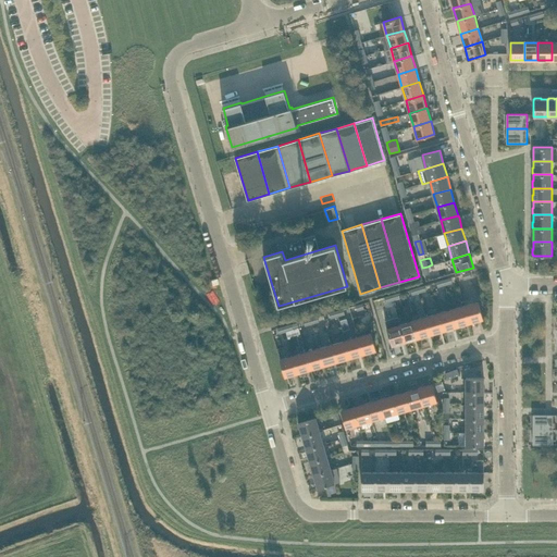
[(470,322),(483,319),(479,301),(465,305),(470,322)]
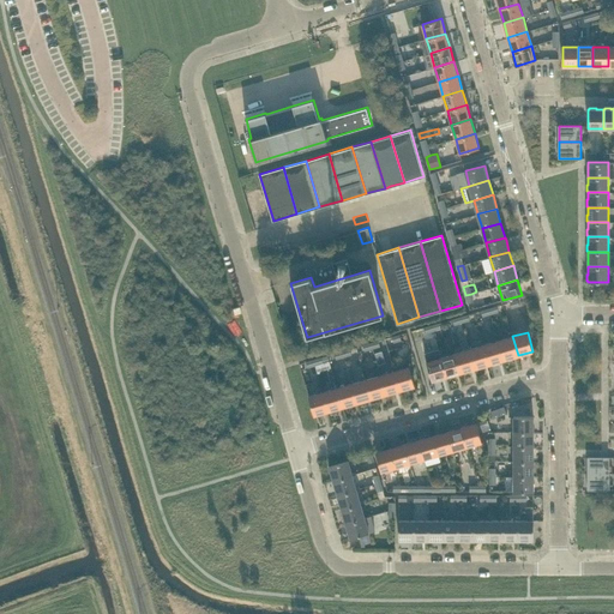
[(504,360),(518,355),(512,336),(498,341),(504,360)]
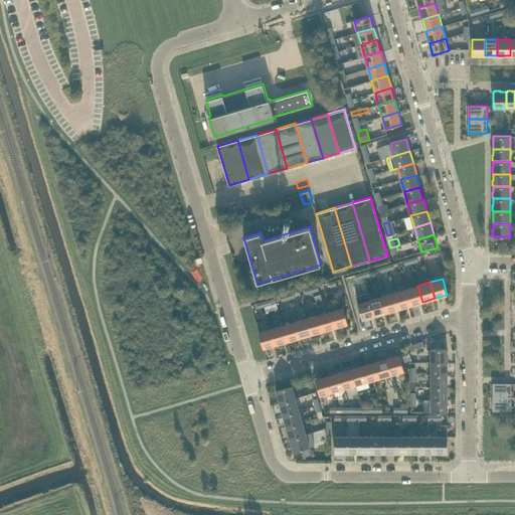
[(410,305),(422,302),(417,286),(406,289),(410,305)]
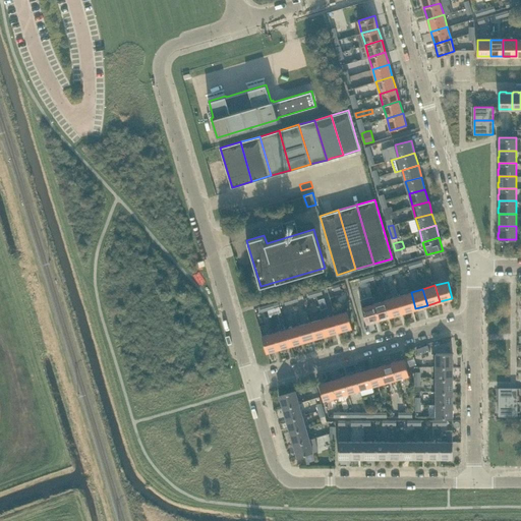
[(403,312),(415,308),(411,292),(399,296),(403,312)]
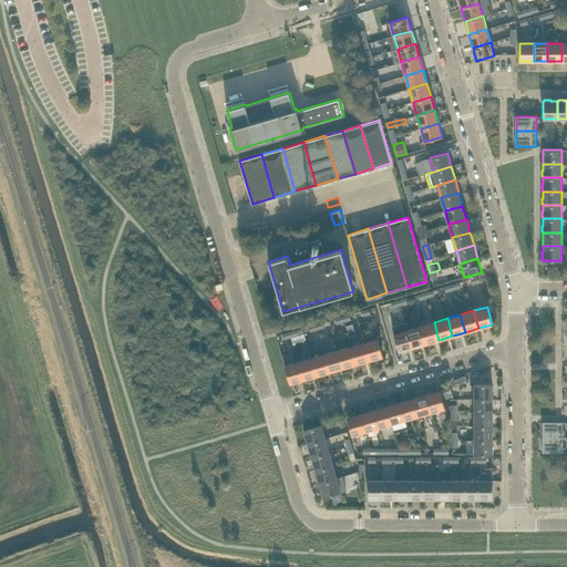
[(425,343),(439,340),(434,322),(421,326),(425,343)]
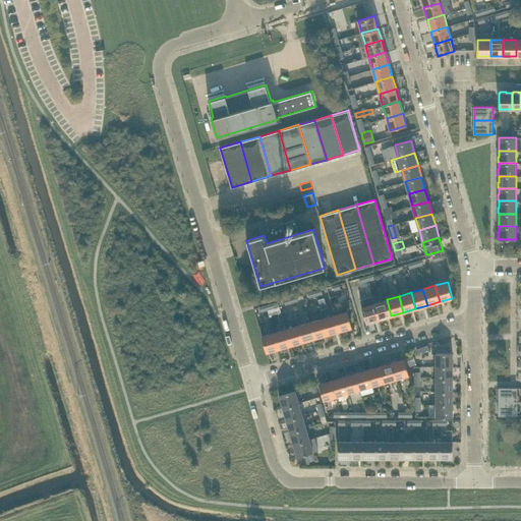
[(380,320),(391,315),(387,299),(374,303),(380,320)]
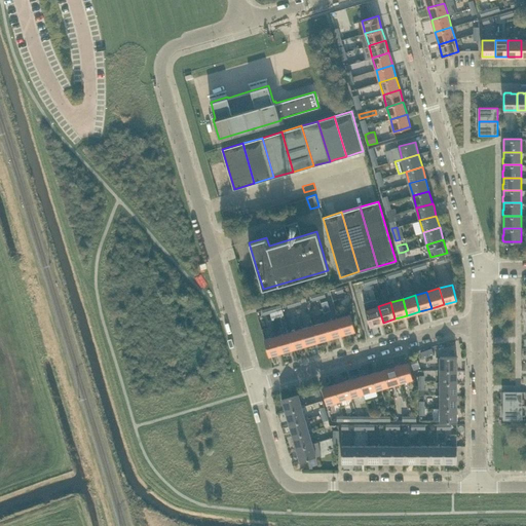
[(370,326),(383,323),(378,306),(366,309),(370,326)]
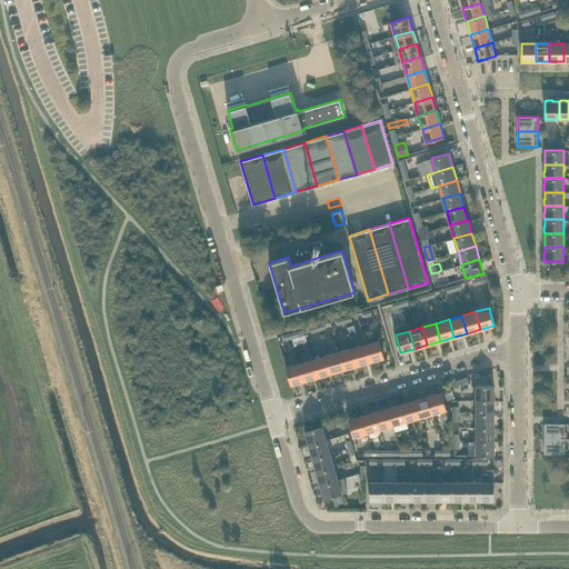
[(371,361),(385,357),(379,339),(366,343),(371,361)]
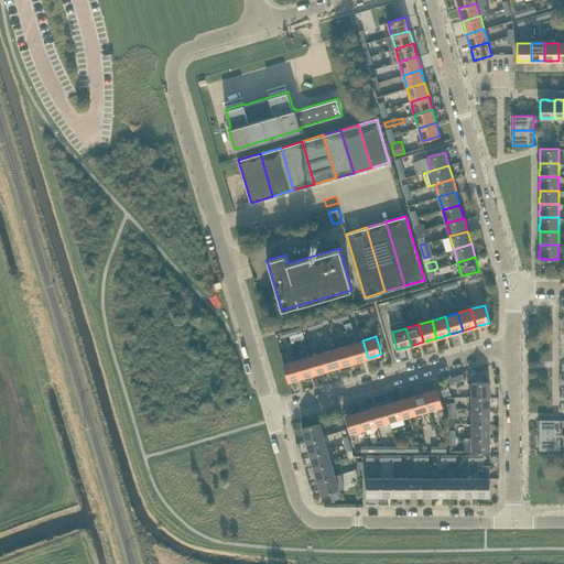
[(355,361),(368,358),(362,340),(349,344),(355,361)]
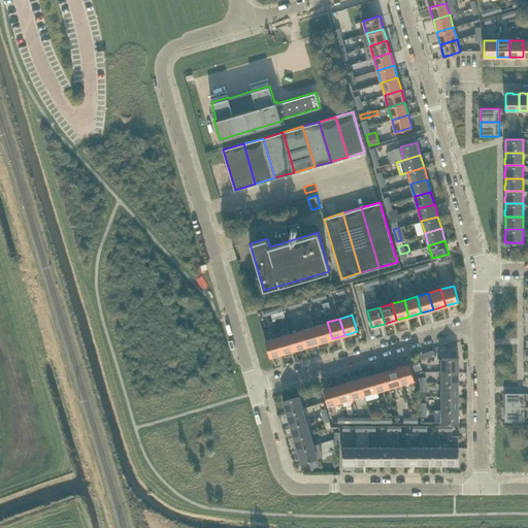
[(320,342),(332,338),(327,322),(315,326),(320,342)]
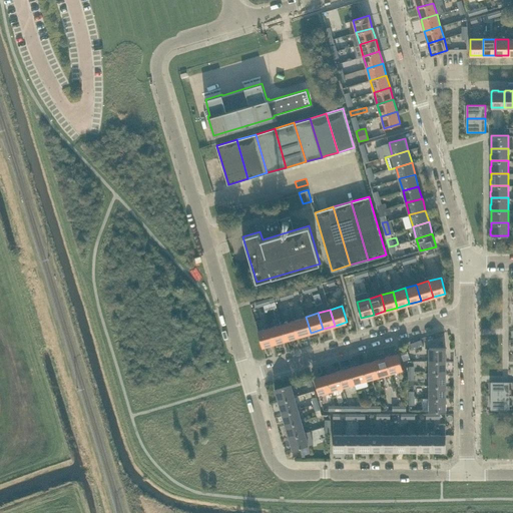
[(299,336),(311,333),(306,317),(294,320),(299,336)]
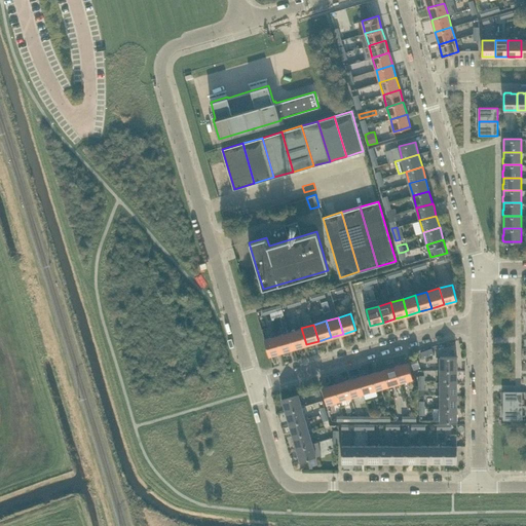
[(294,348),(306,344),(301,328),(289,332),(294,348)]
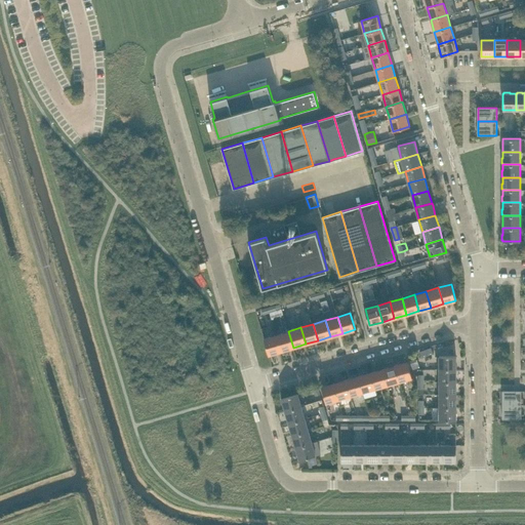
[(281,351),(293,348),(288,331),(277,334),(281,351)]
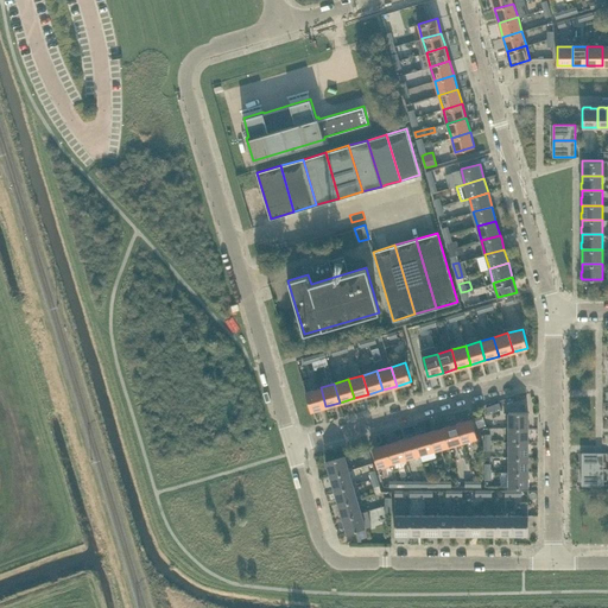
[(311,411),(325,406),(321,387),(305,392),(311,411)]
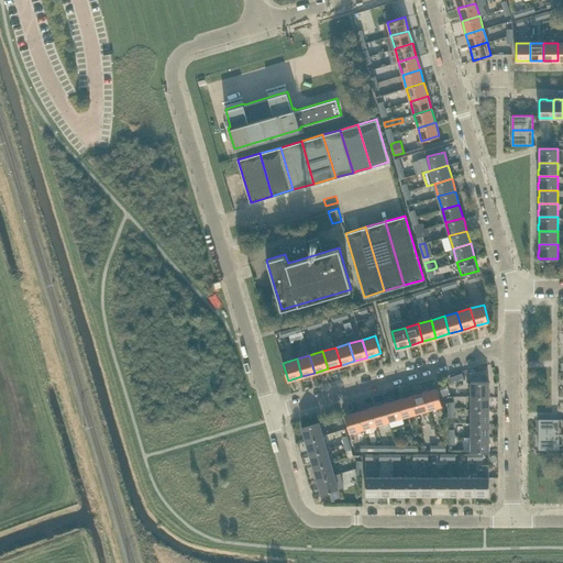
[(489,395),(489,382),(471,382),(471,395),(489,395)]
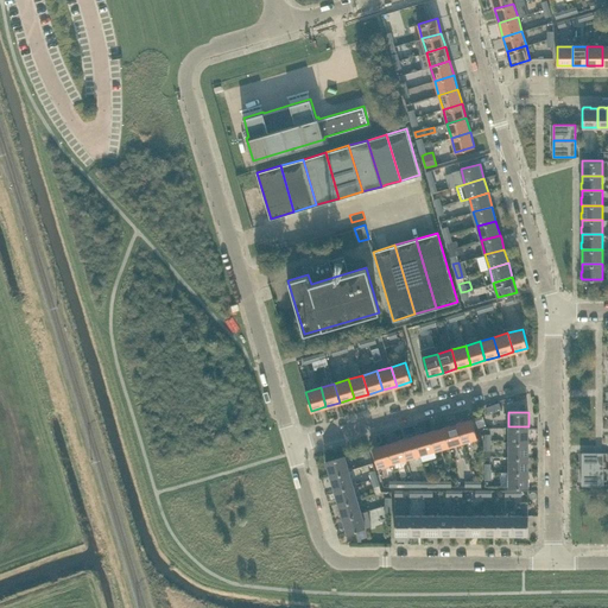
[(463,442),(477,437),(472,418),(457,423),(463,442)]
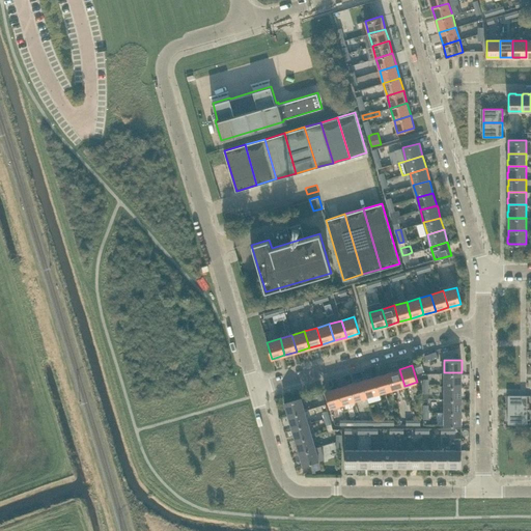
[(392,389),(404,386),(399,369),(387,372),(392,389)]
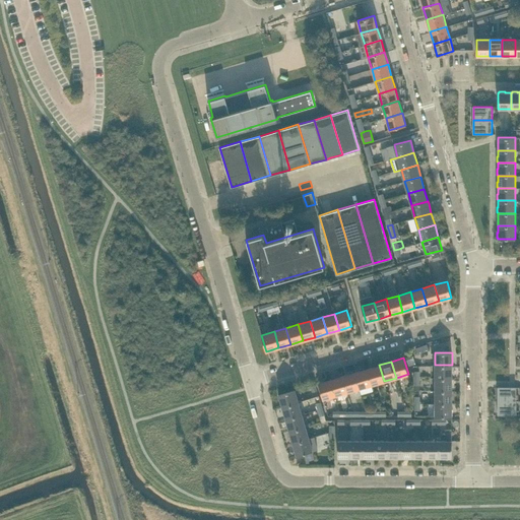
[(372,385),(384,381),(379,365),(367,369),(372,384),(372,385)]
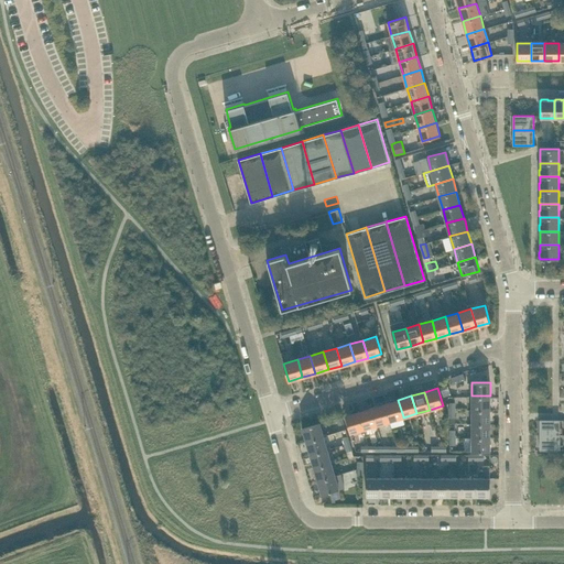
[(490,410),(490,396),(472,396),(472,410),(490,410)]
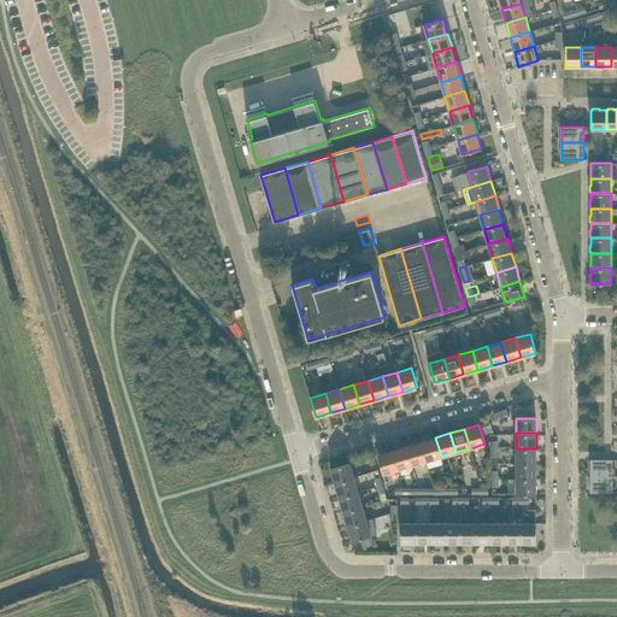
[(492,448),(498,448),(498,434),(486,434),(487,440),(492,440),(492,448)]
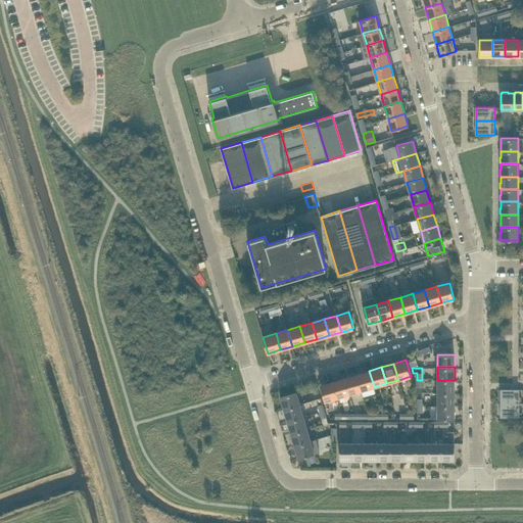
[(374,387),(374,386),(369,371),(357,374),(362,390),(374,387)]
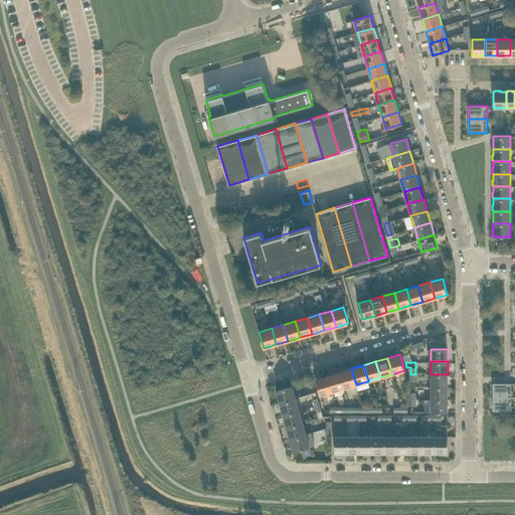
[(344,388),(356,384),(351,368),(339,372),(344,388)]
